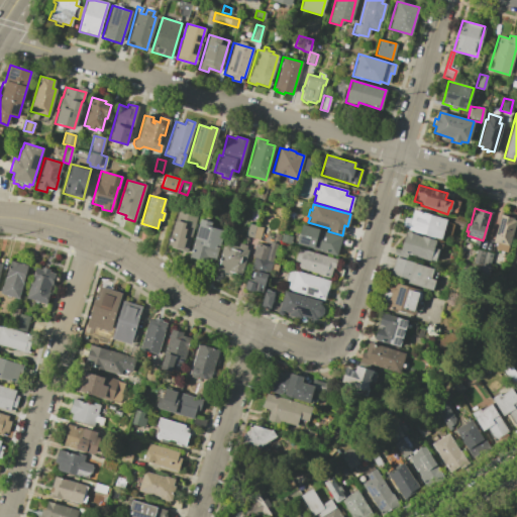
[(405,216),(410,218),(413,209),(446,219),(440,239),(401,227),(405,216)]
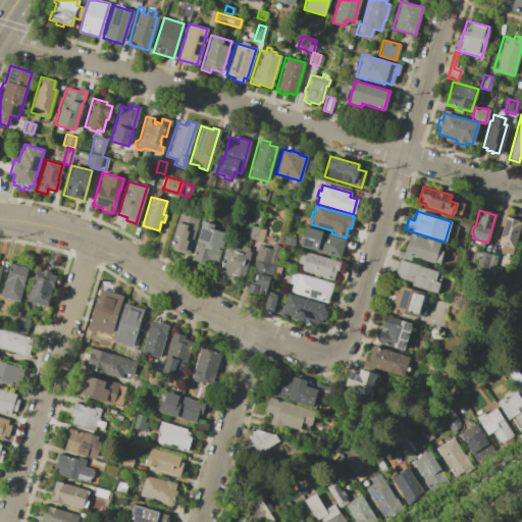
[(175,222),(177,222),(179,212),(198,217),(189,254),(184,253),(180,252),(181,251),(169,248),(175,222)]
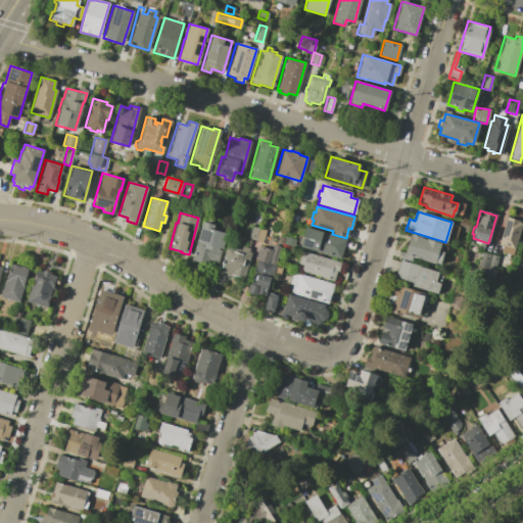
[(506,217),(519,221),(519,223),(521,224),(512,255),(500,251),(502,245),(497,244),(506,217)]
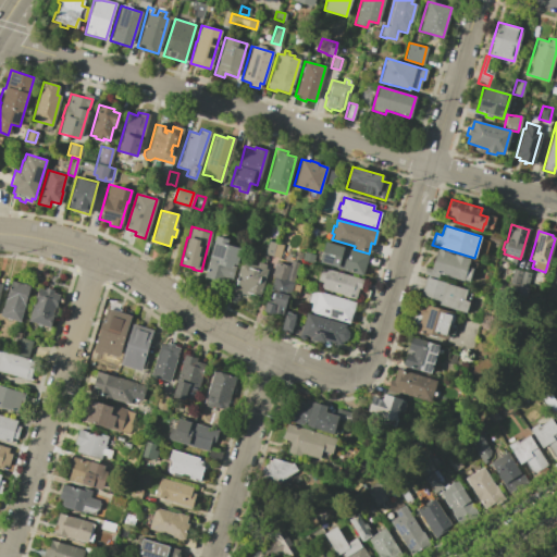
[(215,236),(227,239),(226,244),(240,247),(232,280),(222,276),(221,281),(203,276),(215,236)]
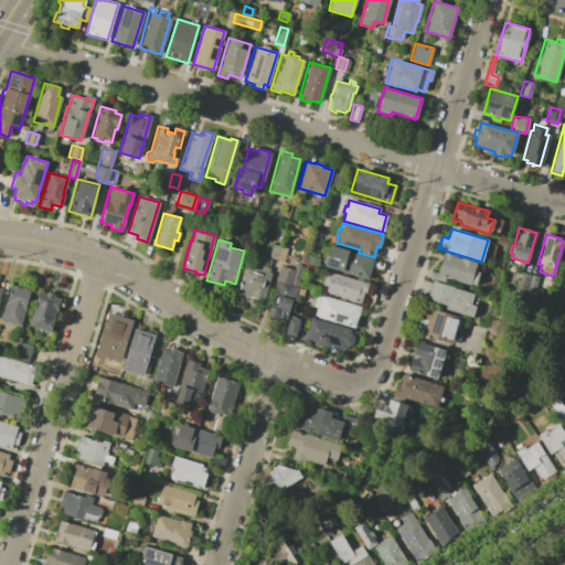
[(330,245),(373,258),(366,280),(341,272),(341,270),(323,265),(330,245)]
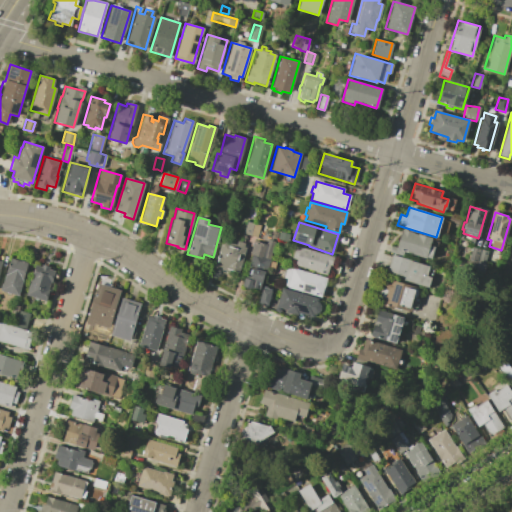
[(391,245),(396,247),(401,229),(413,232),(413,234),(416,235),(417,234),(432,238),(429,246),(434,247),(431,259),(426,257),(425,258),(403,252),(402,256),(389,252),(391,245)]
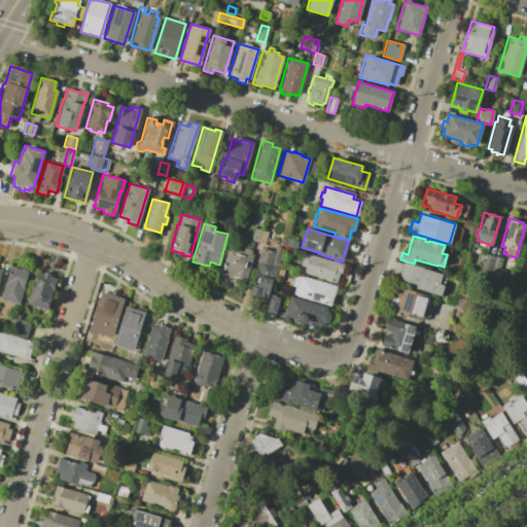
[(220,268),(222,269),(229,247),(240,250),(241,247),(252,251),(250,255),(252,255),(245,279),(236,276),(235,279),(221,276),(218,275),(220,268)]
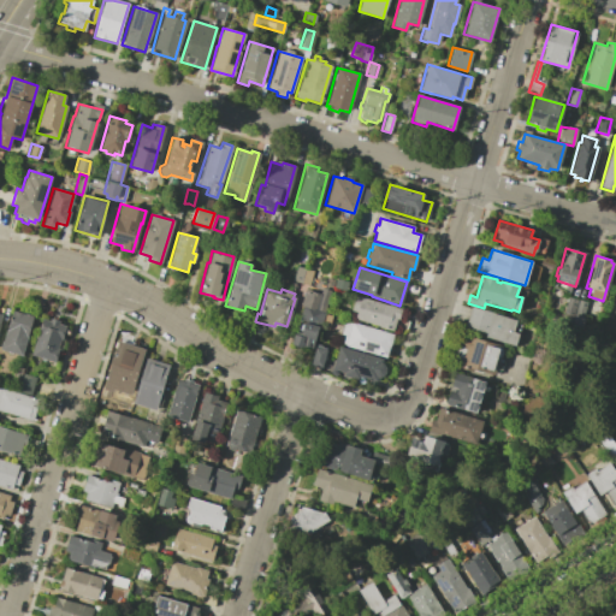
[(295,331),(301,333),(304,323),(298,321),(302,307),(300,306),(304,290),(320,294),(321,289),(330,291),(312,348),(302,345),(301,348),(290,344),(295,331)]
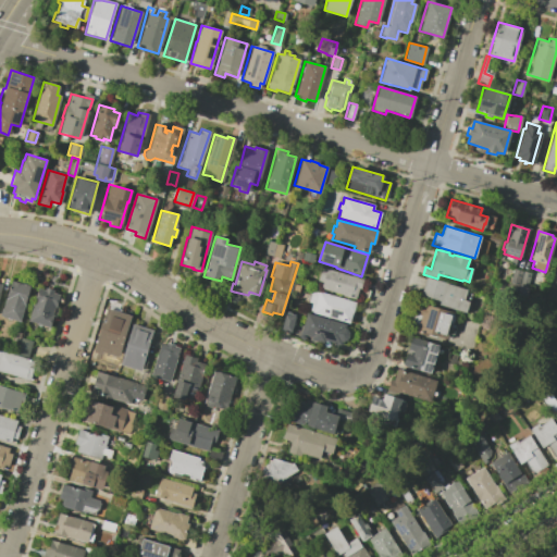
[(321,267),(363,279),(360,288),(358,288),(355,298),(321,288),(322,283),(317,281),(321,267)]
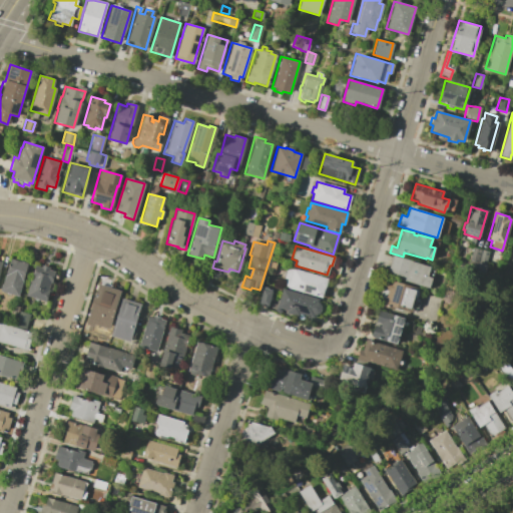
[(488,251),(472,247),(468,270),(484,273),(488,251)]
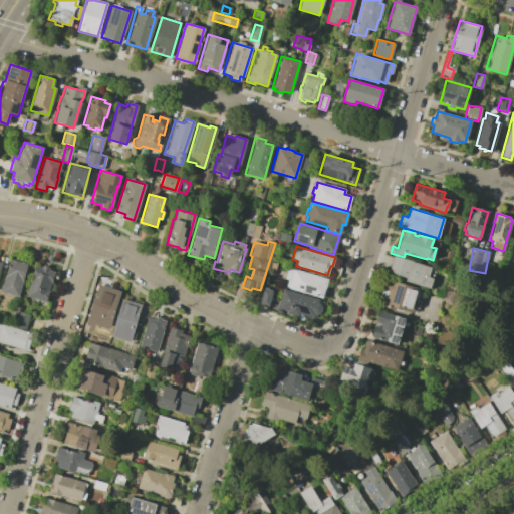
[(393,256),(430,267),(427,277),(431,279),(428,288),(404,281),(406,277),(389,271),(393,256)]
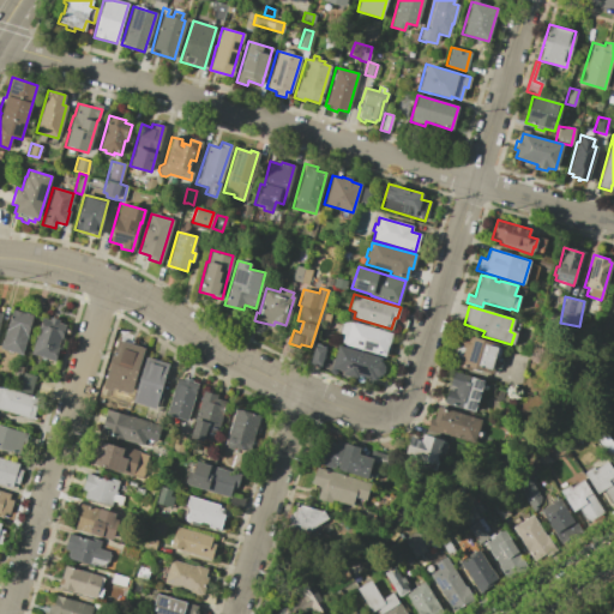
[(0,348),(8,318),(7,318),(8,315),(10,315),(11,311),(12,311),(12,308),(22,312),(22,313),(24,314),(25,312),(30,313),(29,315),(32,315),(20,354),(0,348)]
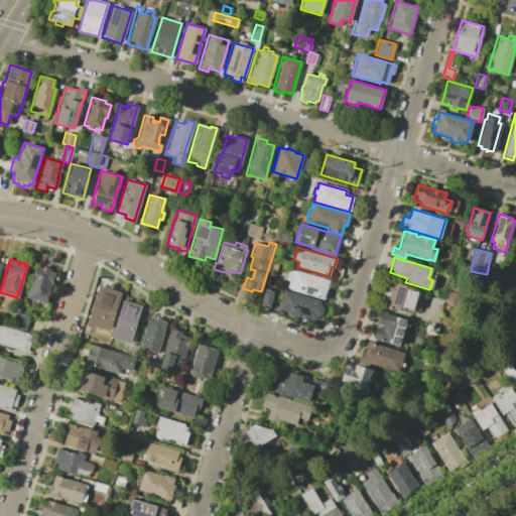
[(34,266),(41,268),(42,266),(49,268),(48,270),(54,272),(45,303),(25,297),(34,266)]
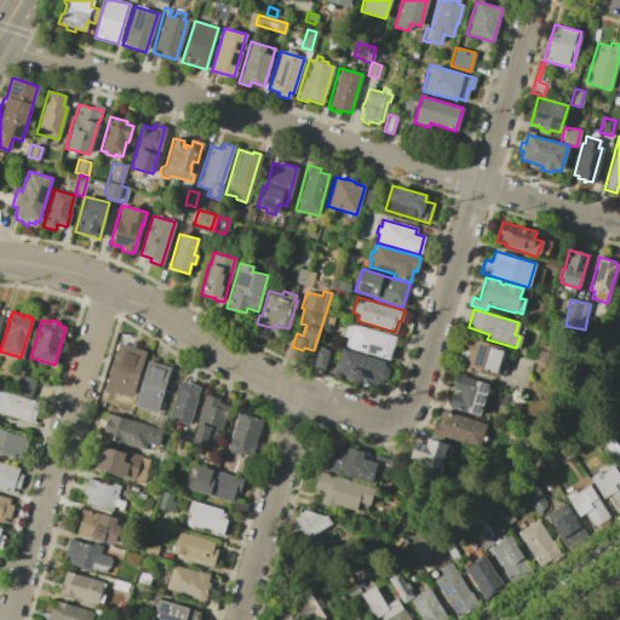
[(346,325),(354,327),(355,323),(396,336),(389,360),(348,348),(348,345),(344,345),(346,337),(343,336),(346,325)]
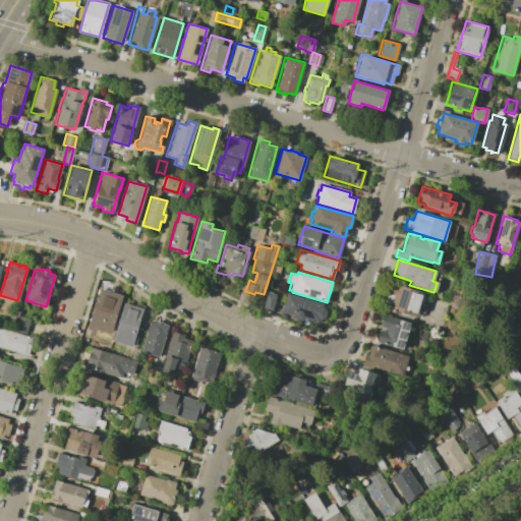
[(386,292),(390,294),(393,284),(422,292),(421,294),(423,295),(417,317),(400,312),(399,314),(386,311),(388,303),(383,302),(386,292)]
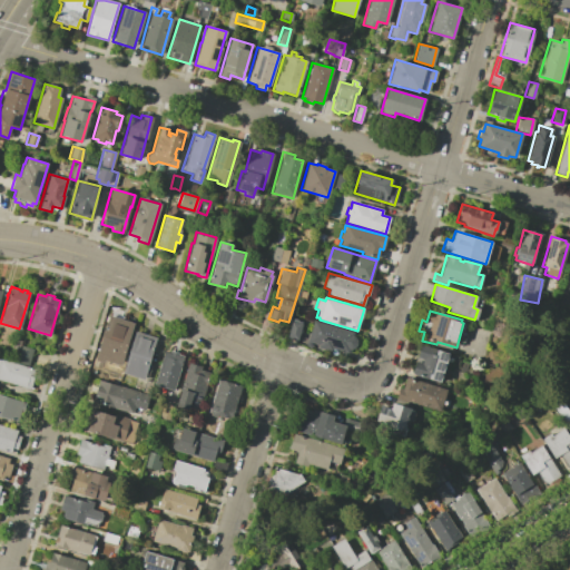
[(109,316),(134,324),(120,365),(104,360),(102,363),(95,361),(109,316)]
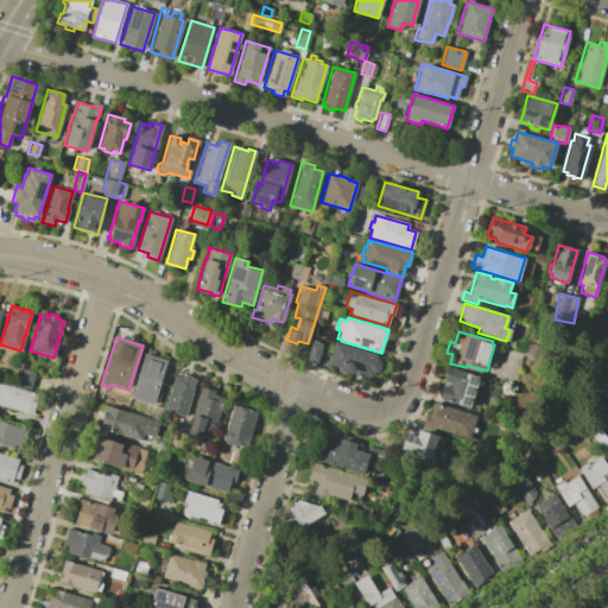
[(372,373),(371,377),(354,372),(354,374),(339,371),(340,367),(328,365),(334,342),(378,354),(375,359),(378,360),(380,363),(379,368),(378,372),(373,373),(372,373)]
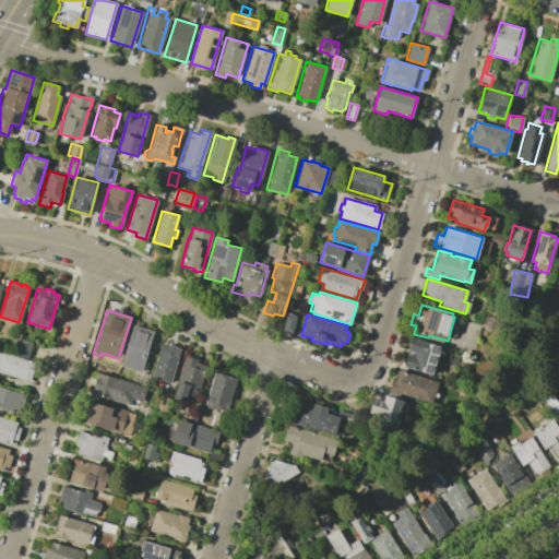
[(285,316),(296,319),(292,334),(281,331),(285,316)]
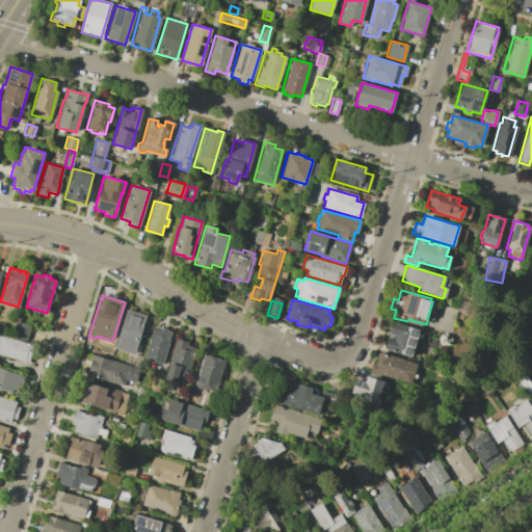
[(126,310),(145,315),(134,354),(114,348),(126,310)]
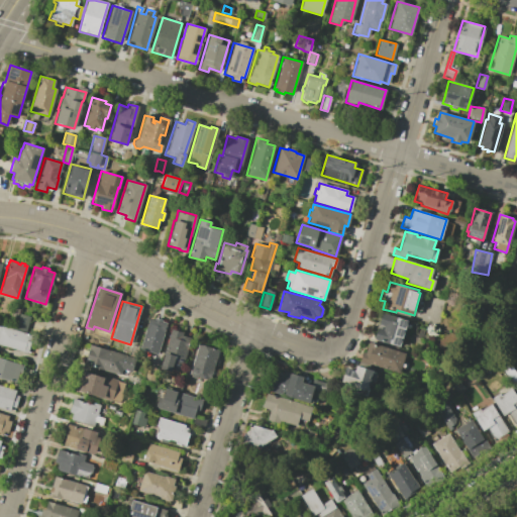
[(12,307),(19,309),(15,322),(8,320),(12,307)]
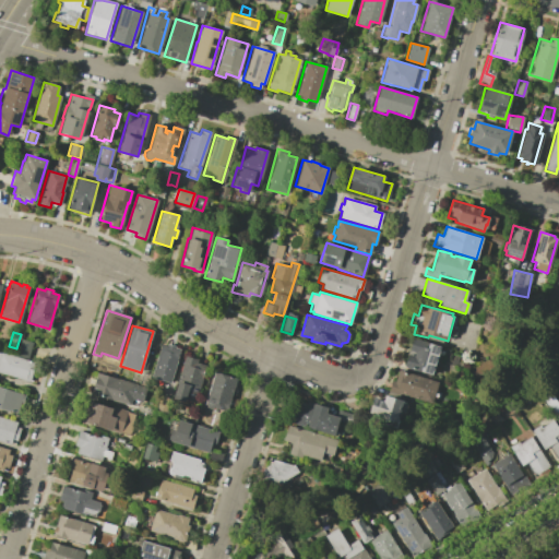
[(407,354),(412,356),(413,353),(408,351),(412,339),(439,346),(430,375),(404,366),(407,354)]
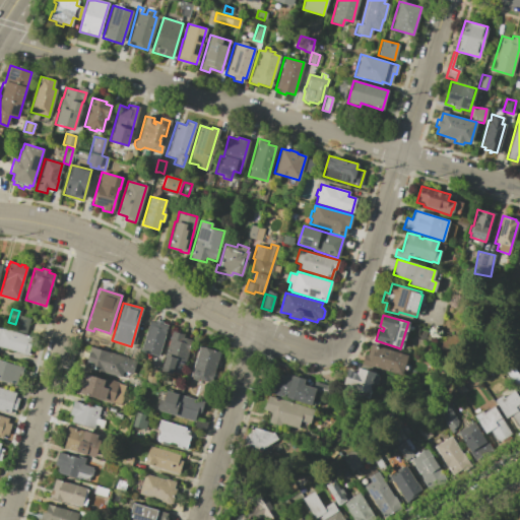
[(19,316),(29,319),(24,334),(14,331),(19,316)]
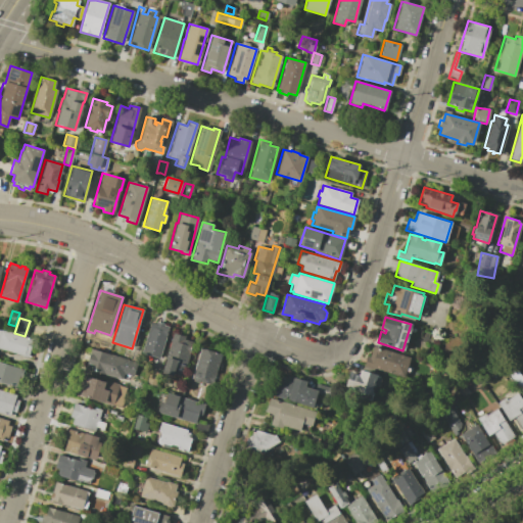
[(149,322),(154,323),(155,322),(163,324),(163,326),(168,327),(158,359),(140,352),(149,322)]
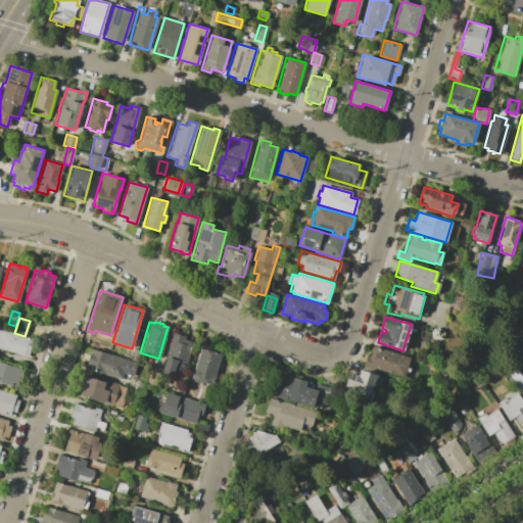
[(0,329),(33,339),(27,358),(0,348),(0,329)]
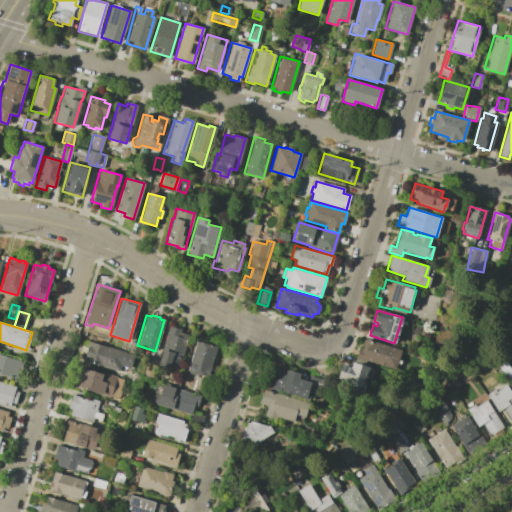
[(169,326),(180,329),(179,332),(188,335),(178,369),(158,363),(169,326)]
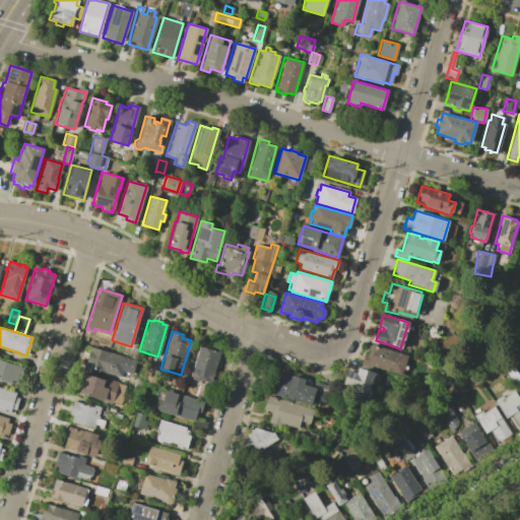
[(371,344),(407,355),(400,376),(361,364),(364,353),(367,354),(371,344)]
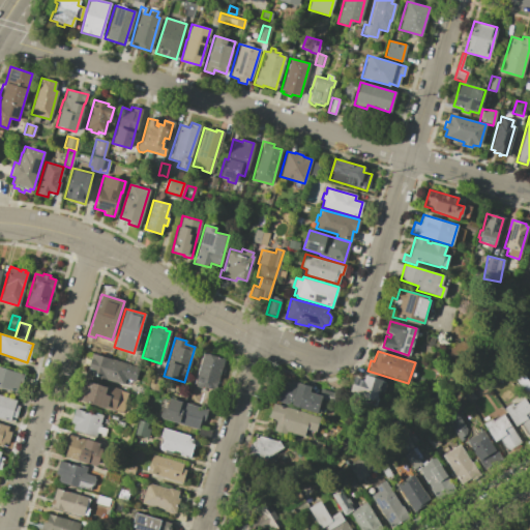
[(91,352),(139,367),(134,381),(123,378),(122,384),(85,373),(91,352)]
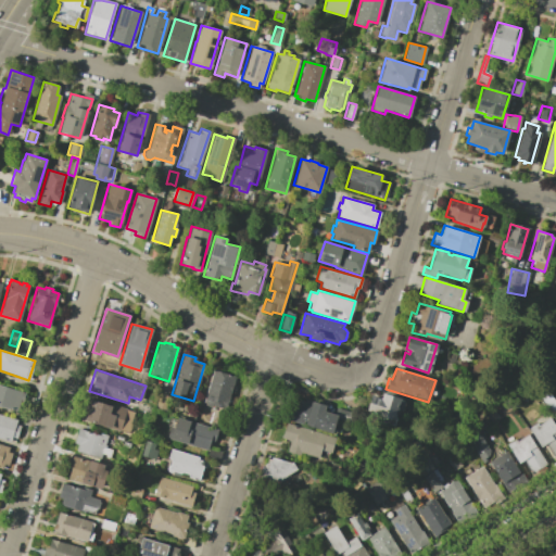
[(213,369),(235,376),(228,397),(229,397),(225,409),(203,403),(213,369)]
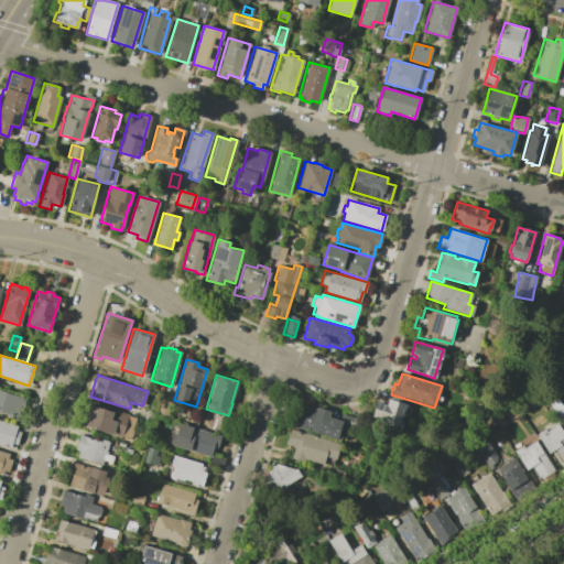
[(0,391),(23,398),(18,416),(0,411),(0,391)]
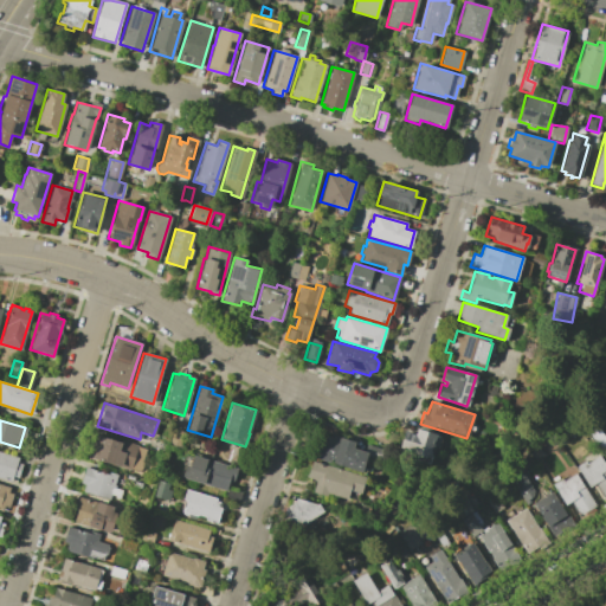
[(404,431),(414,434),(417,429),(437,434),(429,463),(411,458),(412,452),(399,447),(404,431)]
